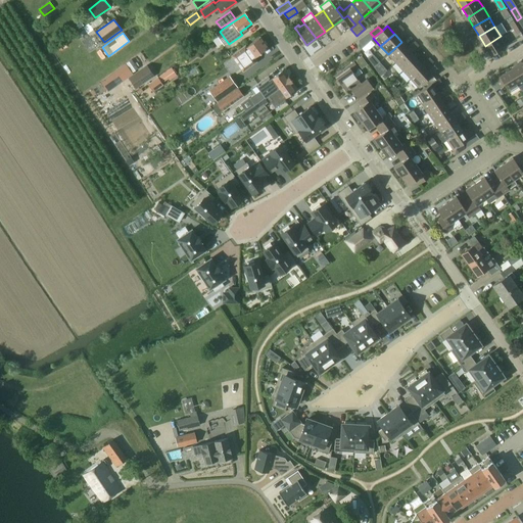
[(507,46),(501,36),(485,46),(490,55),(507,46)]
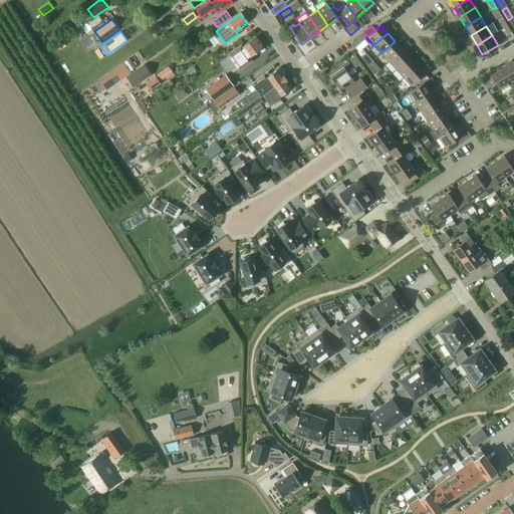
[(241,46),(227,55),(238,71),(252,61),(249,57),(263,48),(255,37),(242,47),(241,46)]
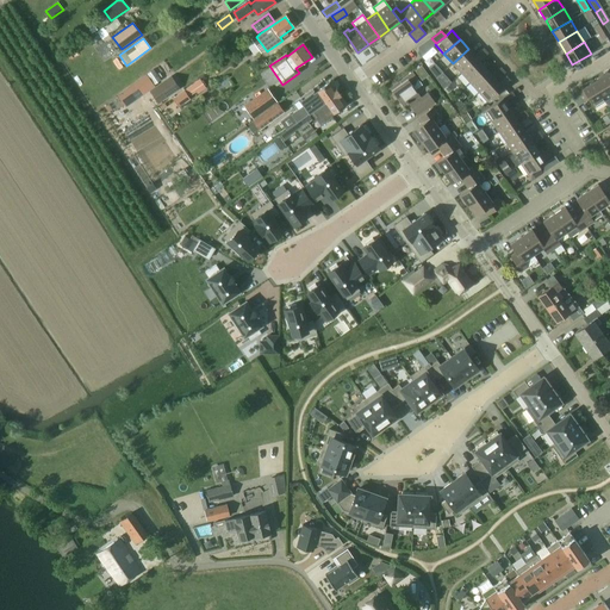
[(477,58),(475,56),(468,49),(453,63),(461,73),(477,58)]
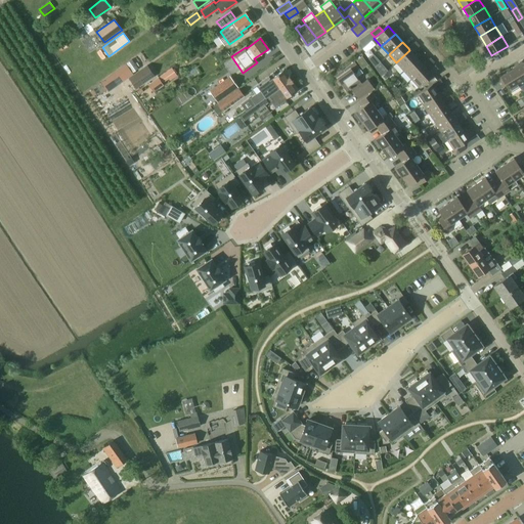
[(409,50),(396,62),(403,71),(417,58),(411,52),(409,50)]
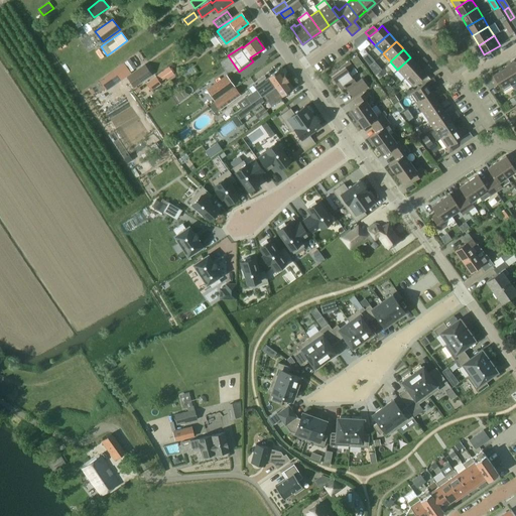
[(264,52),(252,59),(256,68),(268,60),(264,52)]
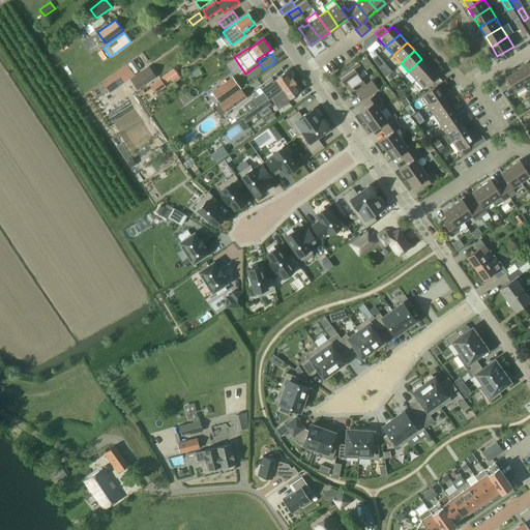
[(366,69),(372,65),(366,57),(360,61),(366,69)]
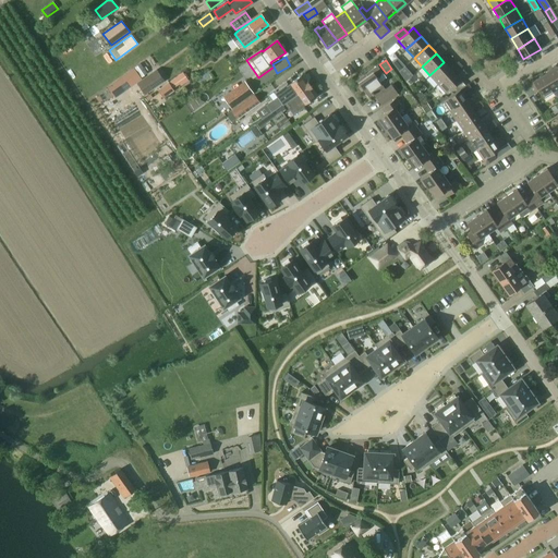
[(452,71),(450,69),(444,62),(429,75),(437,84),(452,71)]
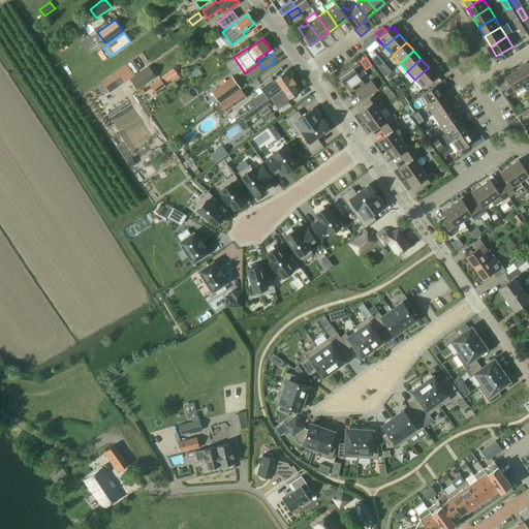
[(133,60),(128,64),(134,73),(139,69),(133,60)]
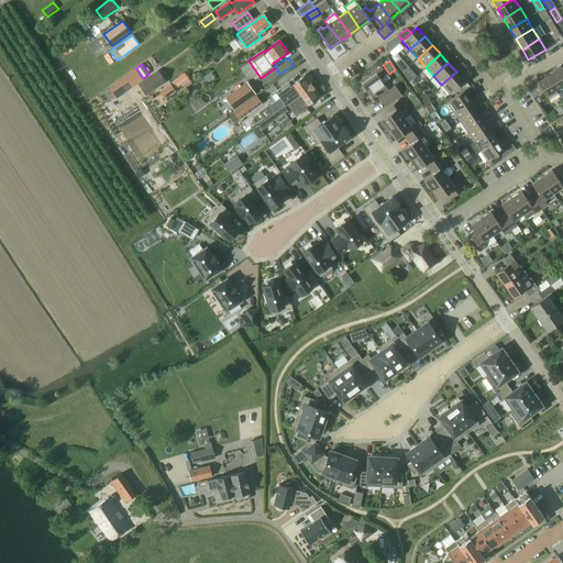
[(367,79),(361,84),(371,98),(375,96),(376,96),(385,107),(401,95),(395,86),(388,90),(379,77),(386,73),(381,66),(366,77),(367,79)]
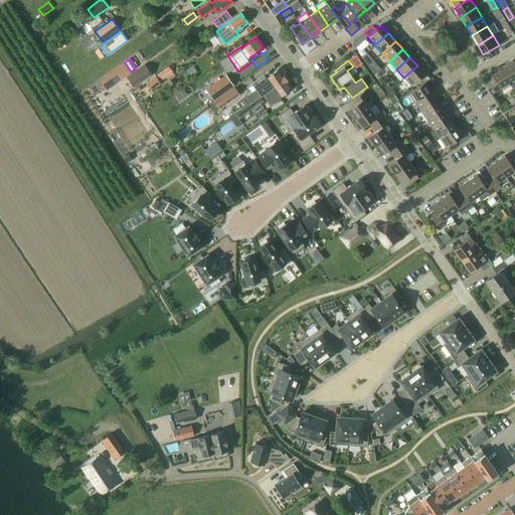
[(374,75),(380,69),(373,61),(368,66),(374,75)]
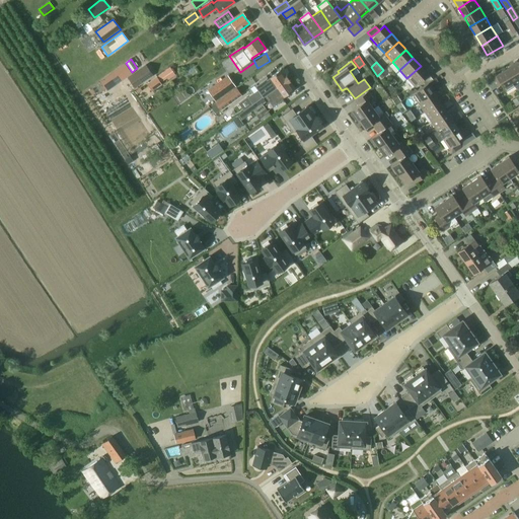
[(124,63),(99,80),(106,90),(131,73),(124,63)]
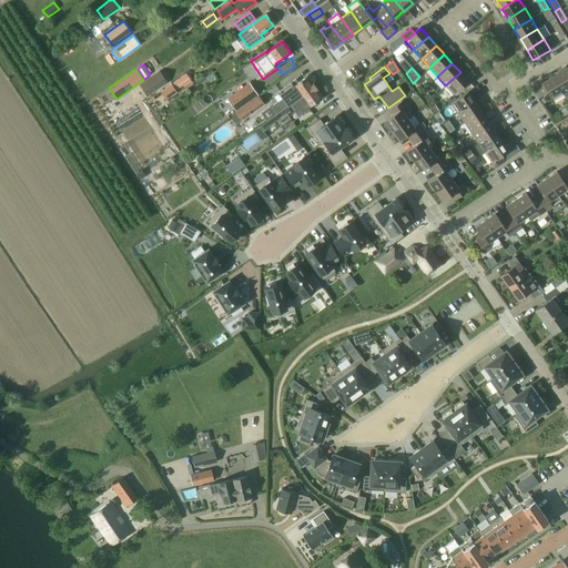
[(563,93),(567,90),(567,79),(563,70),(553,77),(563,93)]
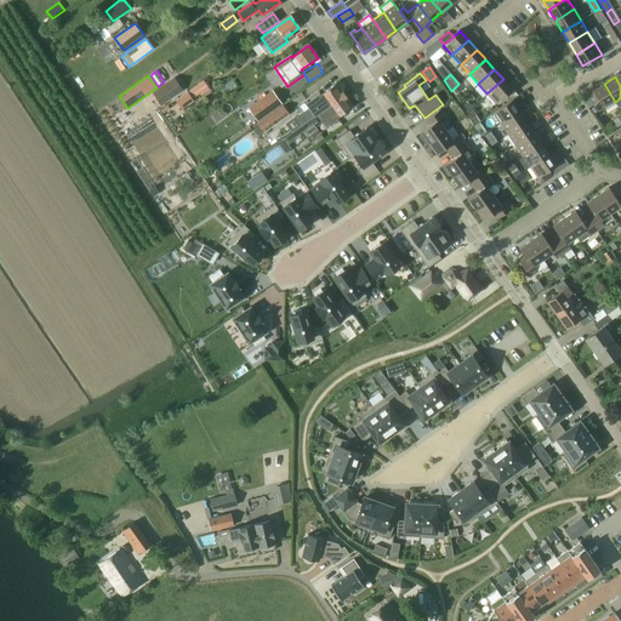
[(154,93),(161,104),(182,90),(174,79),(154,93)]
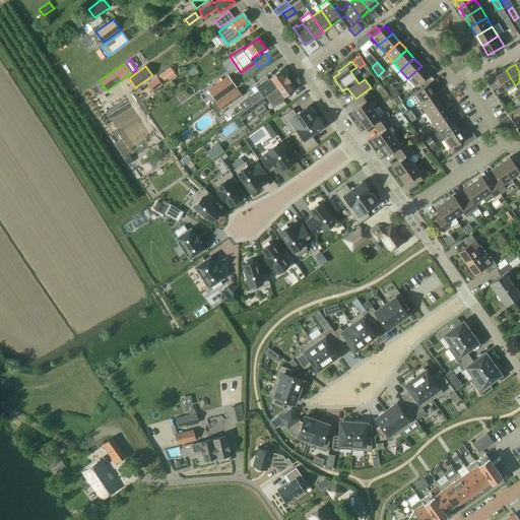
[(421,66),(407,78),(415,86),(429,74),(424,68),(421,66)]
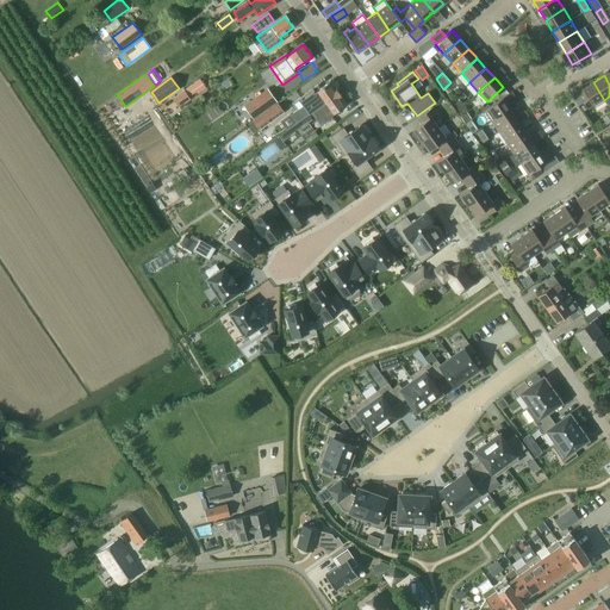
[(203,81),(200,81),(200,80),(184,91),(188,97),(195,92),(198,93),(205,88),(205,87),(205,85),(203,81)]
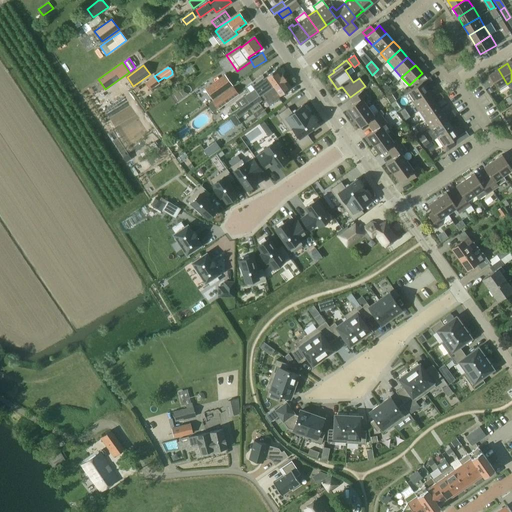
[(249,92),(235,102),(241,109),(249,104),(259,96),(261,94),(267,90),(284,78),(277,69),(268,75),(266,73),(246,87),(249,92)]
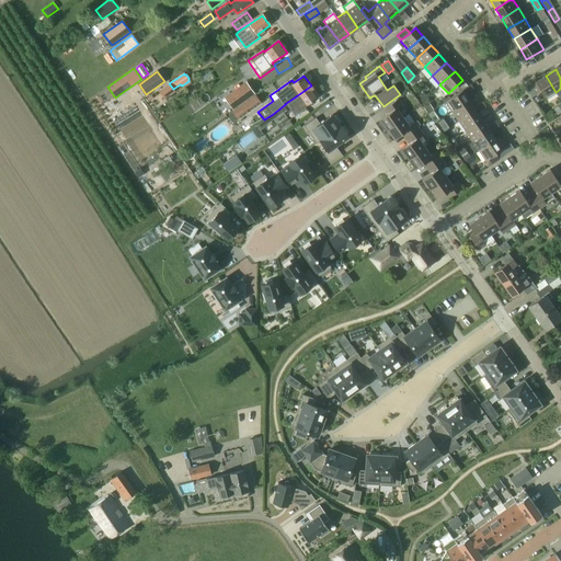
[(546,99),(556,92),(546,76),(536,82),(537,86),(534,88),(537,93),(540,91),(546,99)]
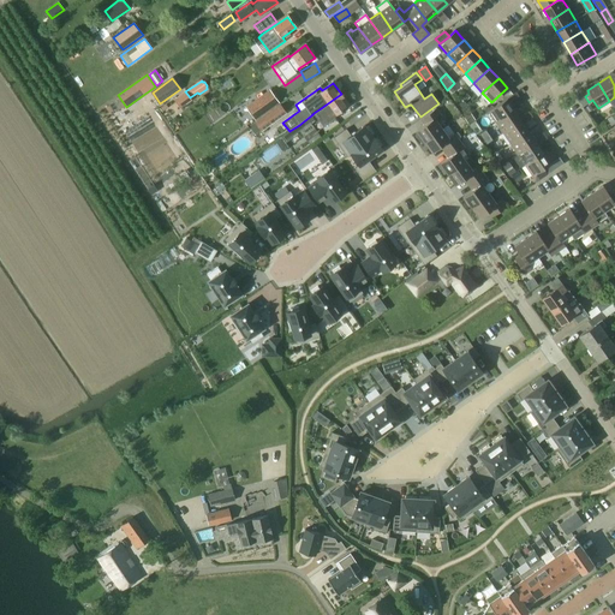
[(255,119),(279,102),(269,89),(245,107),(255,119)]
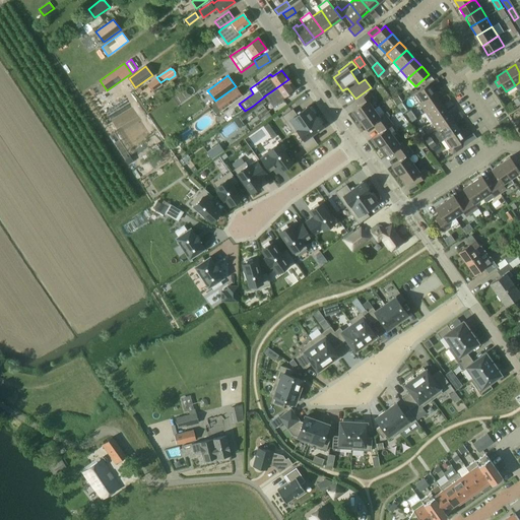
[(418,103),(434,92),(431,87),(438,82),(436,78),(412,94),(418,103)]
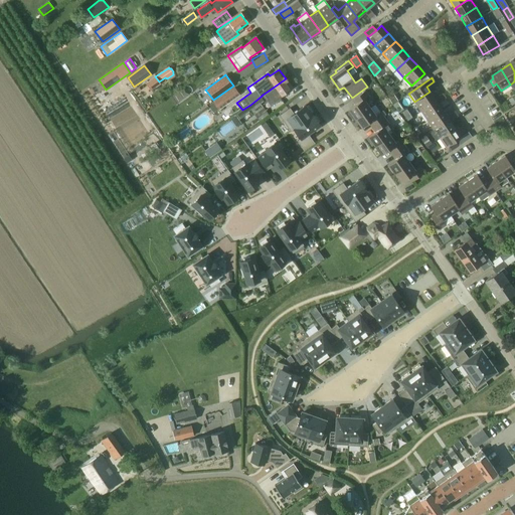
[(269,91),(263,95),(269,103),(273,100),(276,104),(281,100),(279,98),(292,89),(286,78),(269,91)]
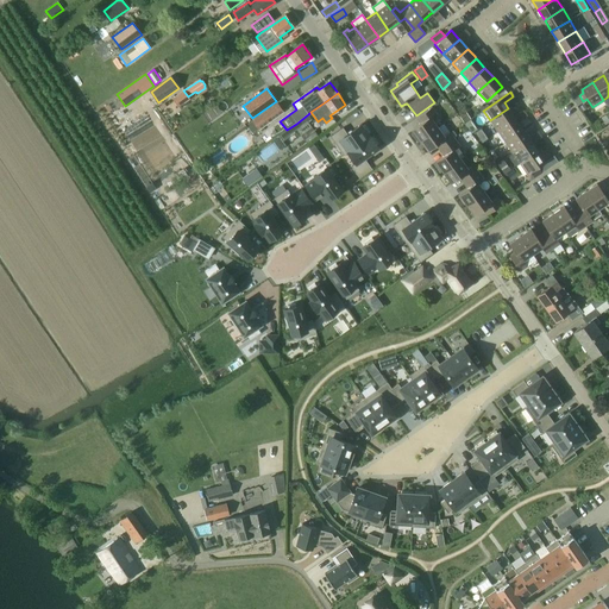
[(165,118),(171,113),(165,105),(159,108),(165,118)]
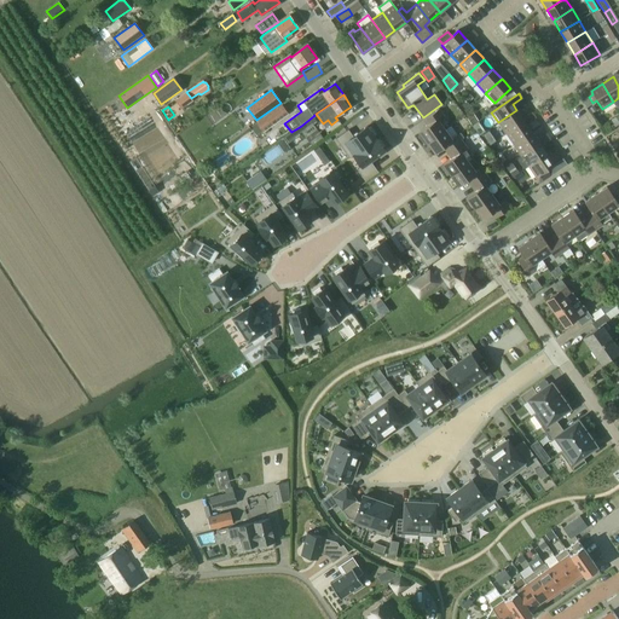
[(264,133),(288,115),(281,106),(256,123),(262,132),(264,133)]
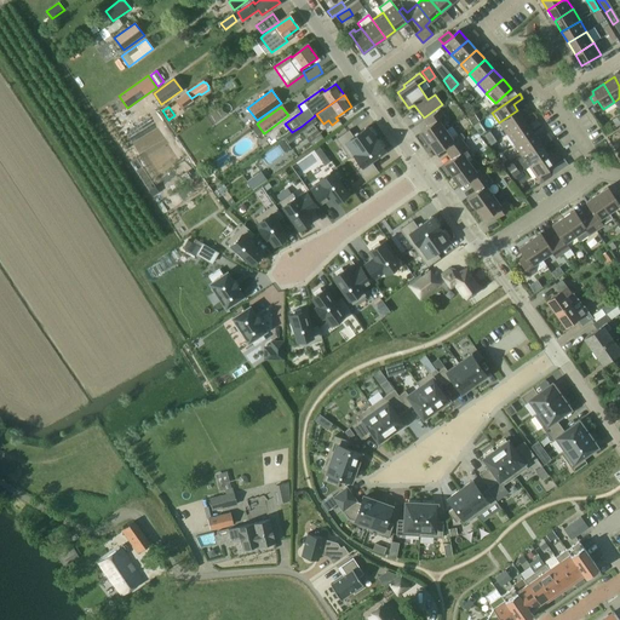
[(430,125),(419,132),(428,143),(445,130),(438,120),(445,116),(440,109),(426,119),(430,125)]
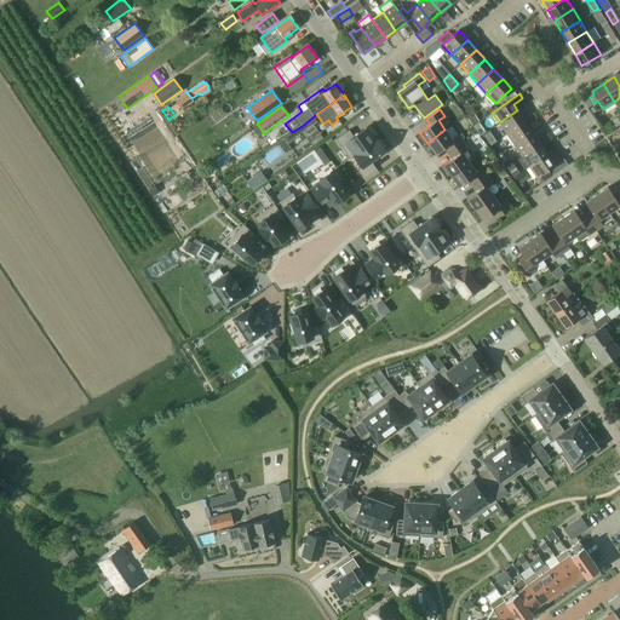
[(526,121),(523,119),(517,110),(499,122),(506,135),(526,121)]
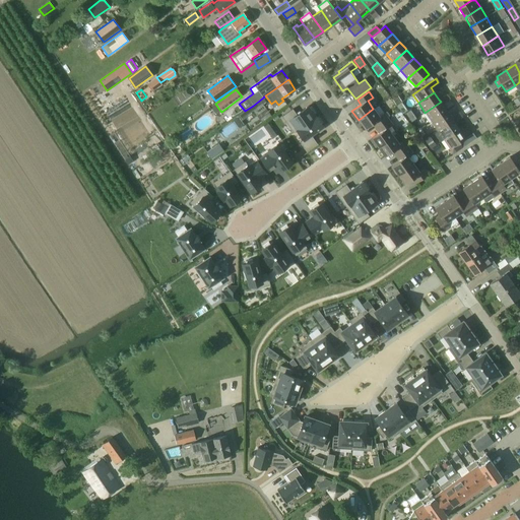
[(393,100),(396,105),(401,102),(397,95),(393,100)]
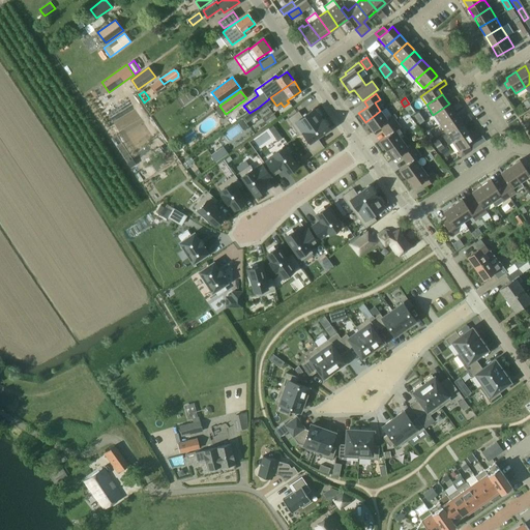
[(268,99),(258,108),(260,111),(261,112),(271,105),(268,99)]
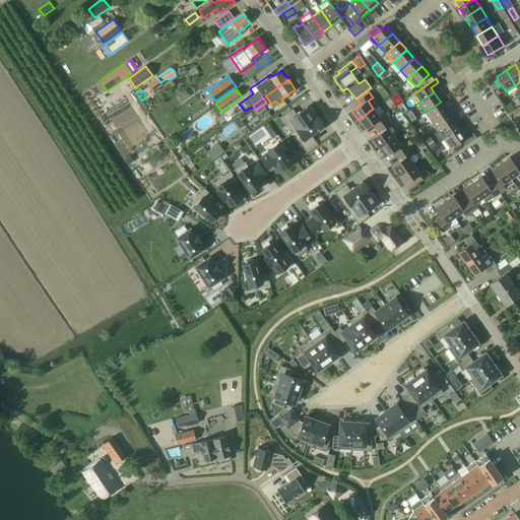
[(441,102),(425,113),(431,121),(447,111),(442,105),(441,102)]
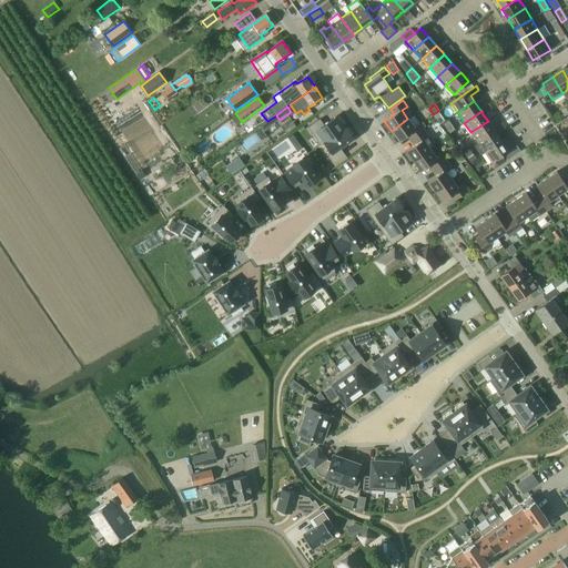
[(235,113),(230,119),(235,125),(241,121),(235,113)]
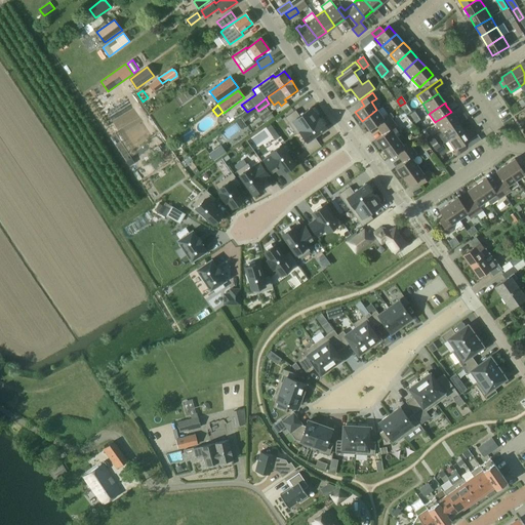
[(376,110),(362,121),(368,130),(377,124),(380,128),(392,120),(391,119),(388,115),(381,106),(376,110)]
